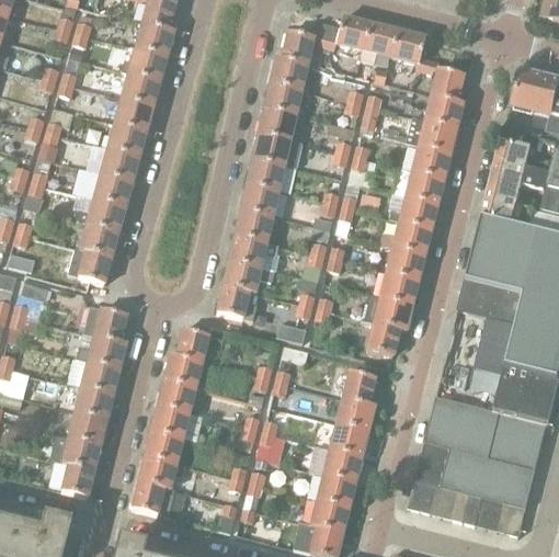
[(0,0),(0,14),(7,16),(12,0),(0,0)]
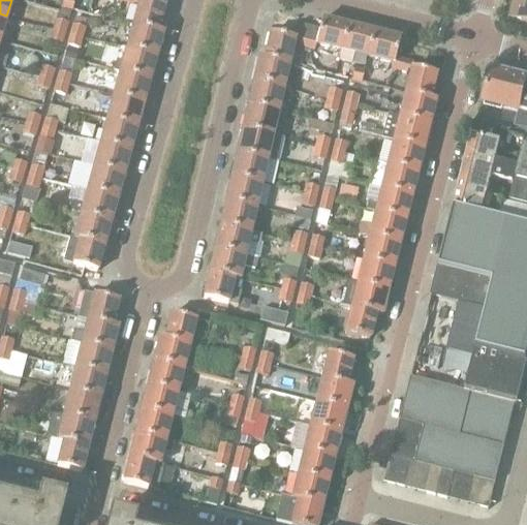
[(141,0),(134,22),(158,28),(164,3),(153,0),(141,0)]
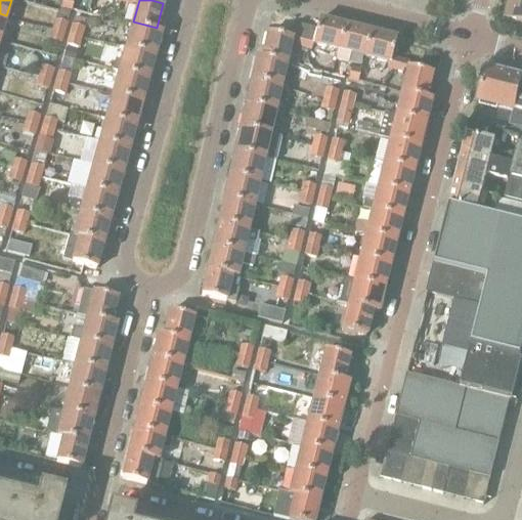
[(512,0),(509,16),(521,19),(521,0),(512,0)]
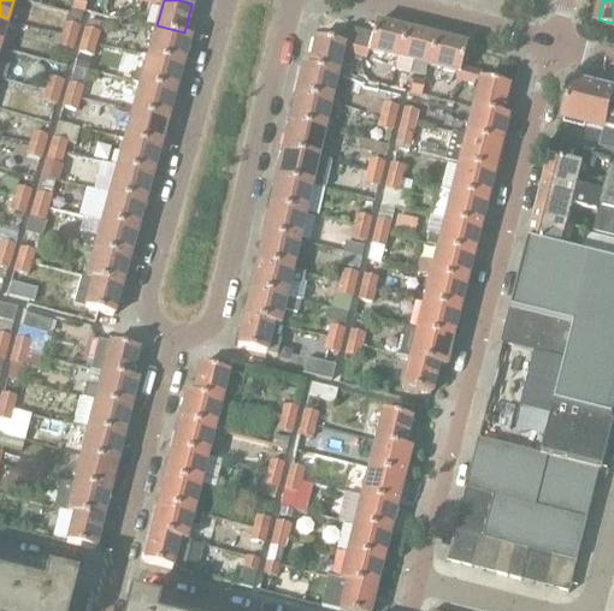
[(66,21),(63,33),(76,36),(80,24),(66,21)]
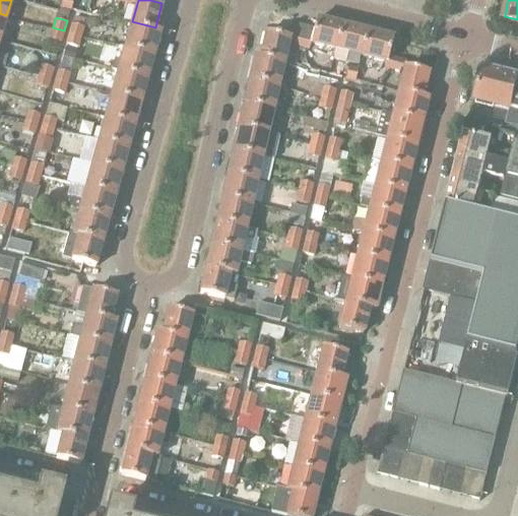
[(314,25),(304,23),(299,44),(309,47),(310,41),(335,47),(341,24),(316,17),(314,25)]
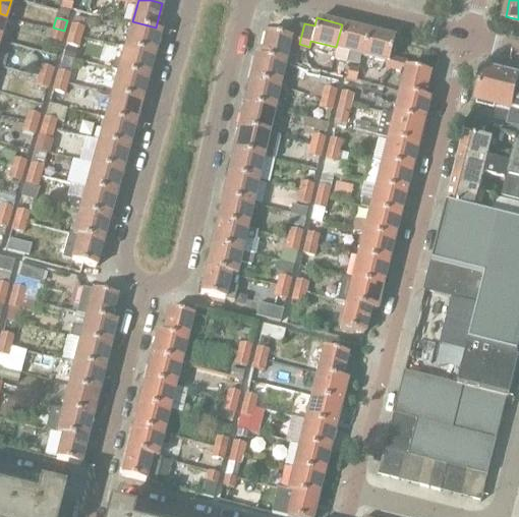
[(293,20),(290,36),(289,39),(293,43),(299,44),(304,23),(293,20)]
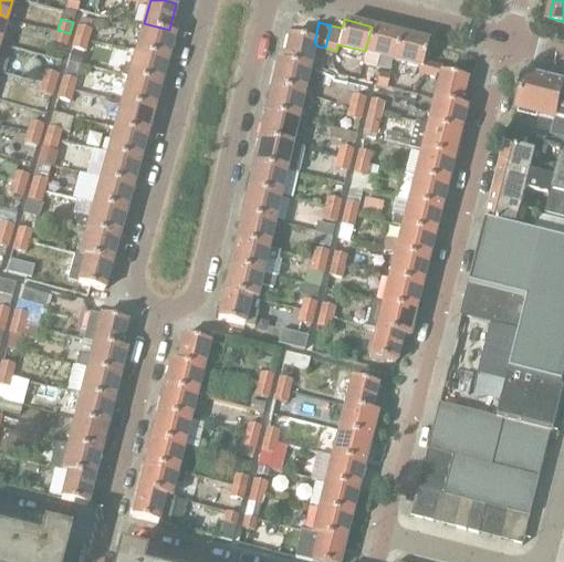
[(80,23),(76,34),(89,39),(92,27),(80,23)]
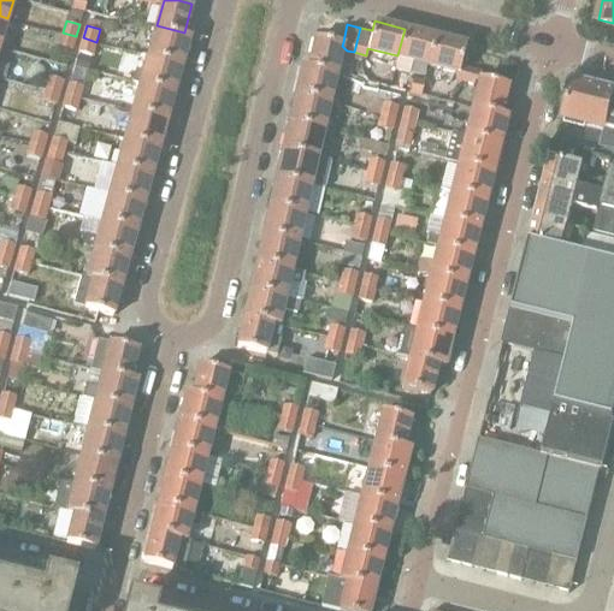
[(157,25),(149,53),(183,63),(190,34),(184,33),(157,25)]
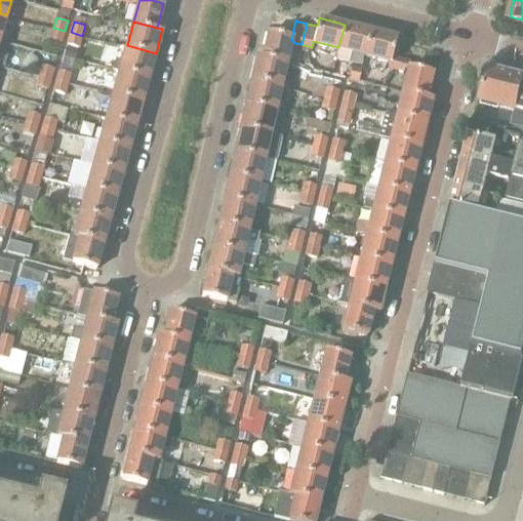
[(365,54),(371,31),(345,25),(338,47),(339,48),(336,57),(350,61),(353,51),(365,54)]
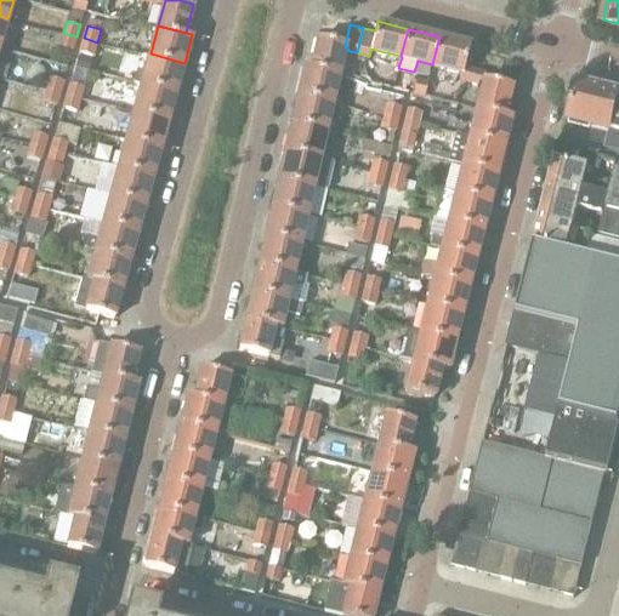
[(77,36),(63,33),(60,44),(73,49),(77,36)]
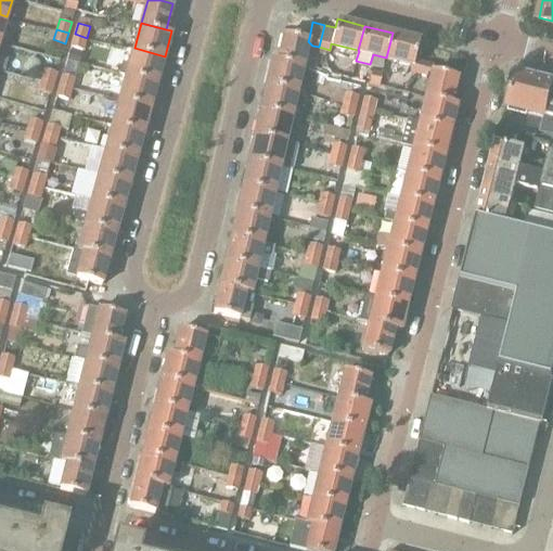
[(284,34),(279,58),(304,64),(308,41),(309,38),(284,31),(284,34)]
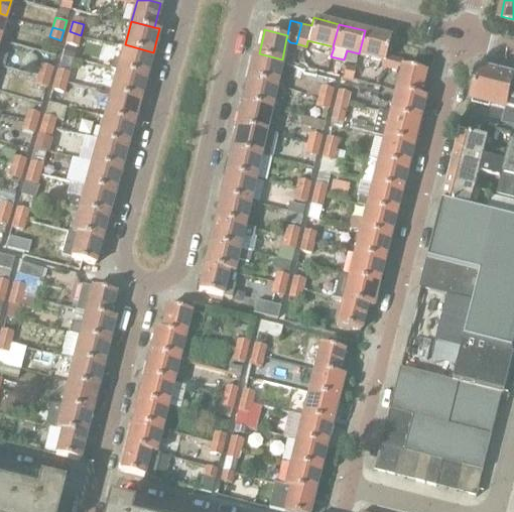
[(390,36),(365,30),(359,53),(383,59),(382,65),(392,68),(395,56),(385,54),(390,36)]
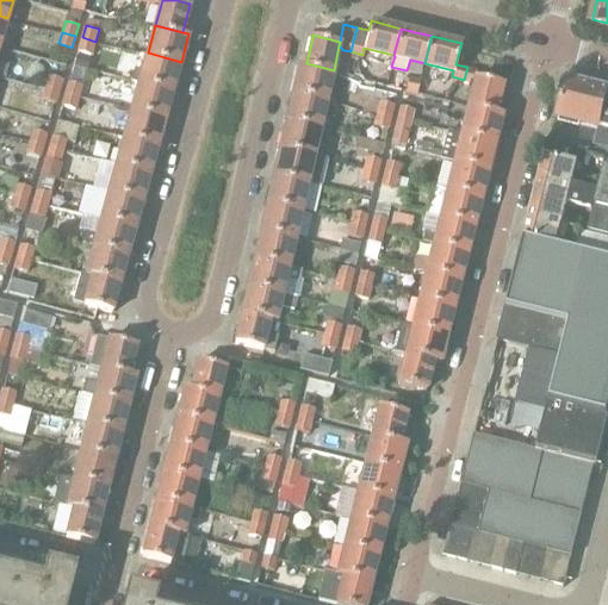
[(92,54),(95,42),(82,37),(79,49),(92,54)]
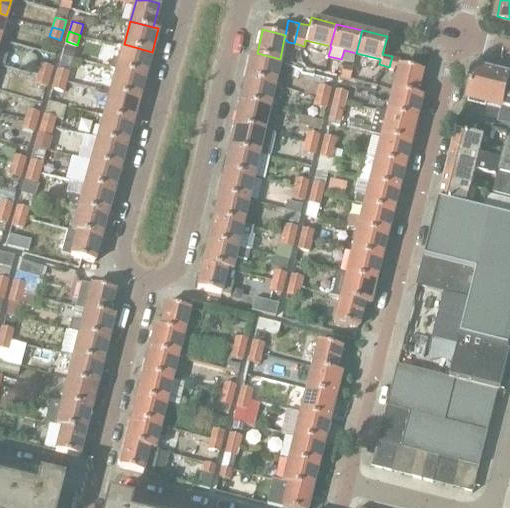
[(111,65),(117,67),(145,75),(152,52),(124,44),(120,56),(113,54),(111,65)]
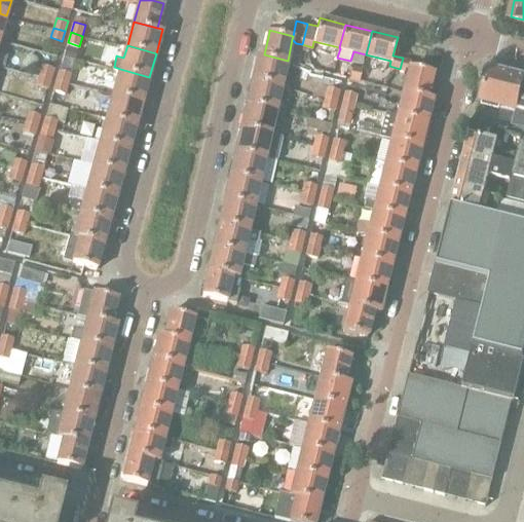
[(78,50),(67,46),(65,53),(76,58),(78,50)]
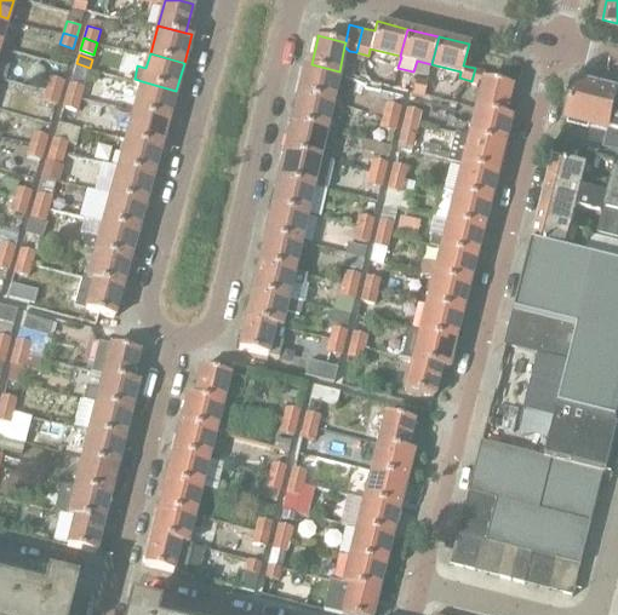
[(332,101),(339,72),(312,64),(305,63),(298,92),(332,101)]
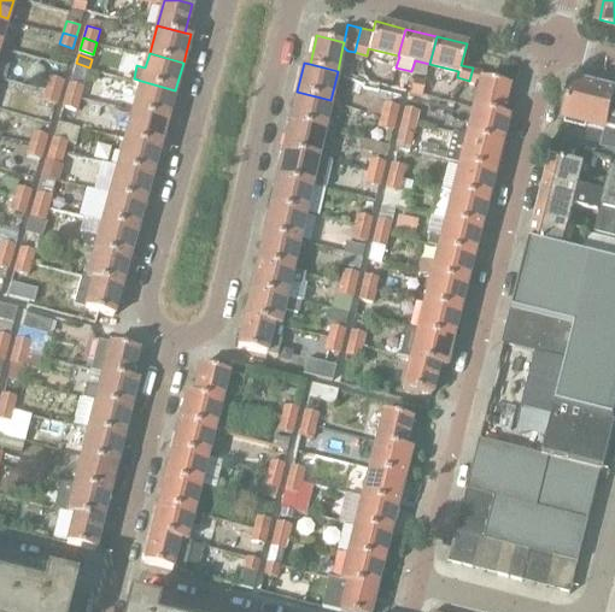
[(480,83),(475,106),(502,112),(509,83),(482,76),(484,70),(473,68),(469,81),(480,83)]
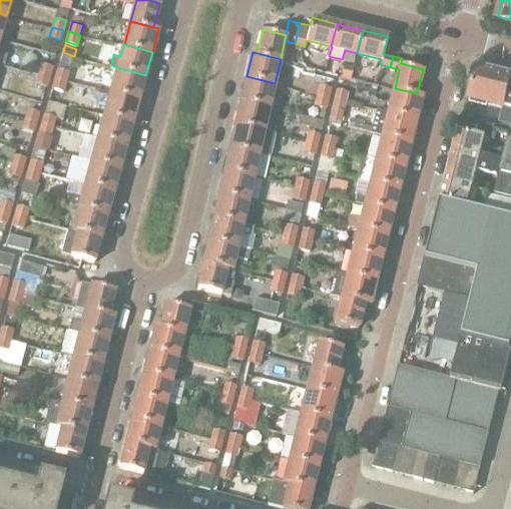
[(42,62),(39,72),(50,75),(53,65),(42,62)]
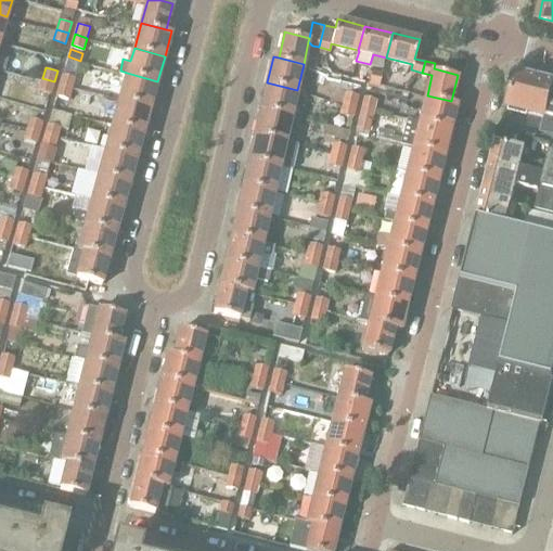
[(371,69),(369,80),(378,84),(382,72),(371,69)]
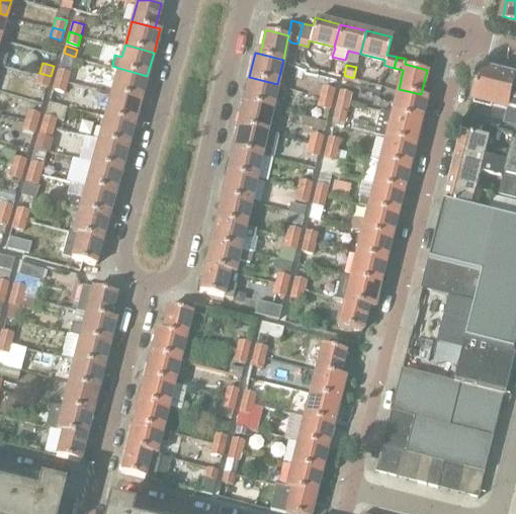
[(515,74),(484,66),(476,97),(500,103),(497,116),(505,117),(504,125),(515,129),(515,74)]
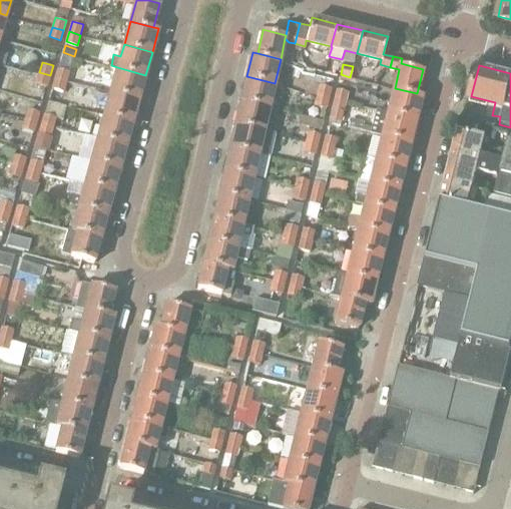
[(59,67),(56,77),(66,80),(70,70),(59,67)]
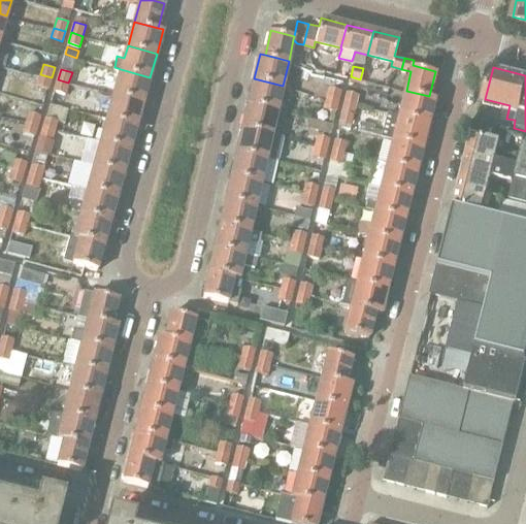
[(121,69),(114,94),(143,102),(150,77),(121,69)]
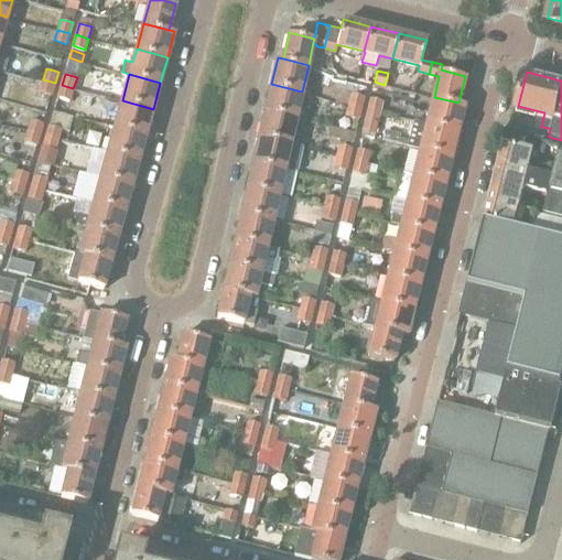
[(52,94),(55,83),(43,79),(40,90),(52,94)]
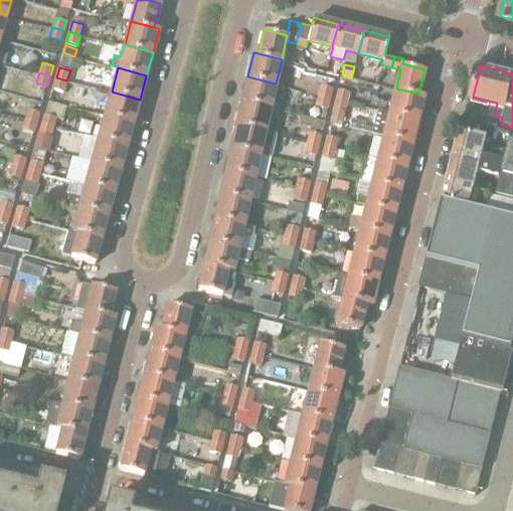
[(247,76),(242,100),(271,106),(276,83),(247,76)]
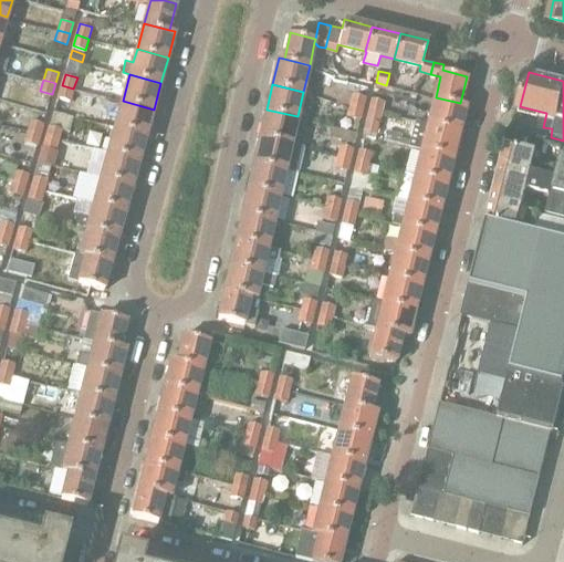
[(70,100),(73,89),(62,85),(58,96),(70,100)]
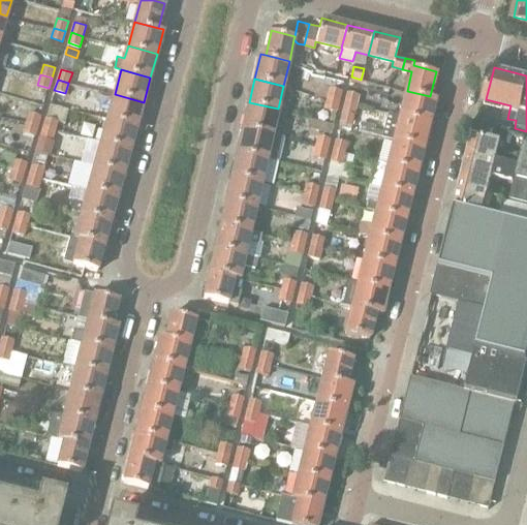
[(86,88),(74,85),(72,92),(84,95),(86,88)]
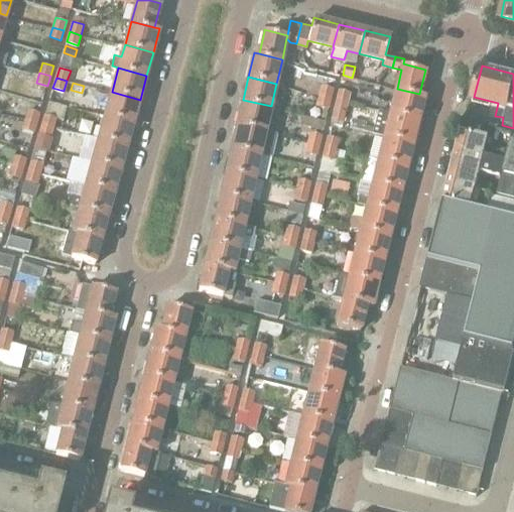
[(322,84),(318,95),(330,97),(333,86),(322,84)]
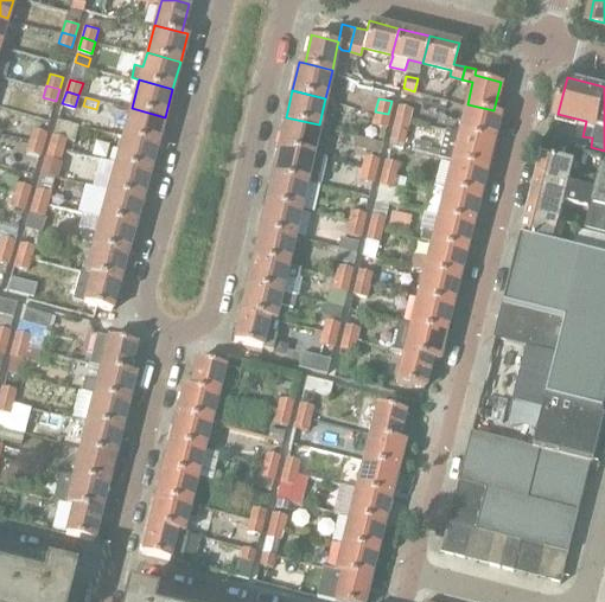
[(62,103),(58,117),(72,121),(76,107),(75,107),(62,103)]
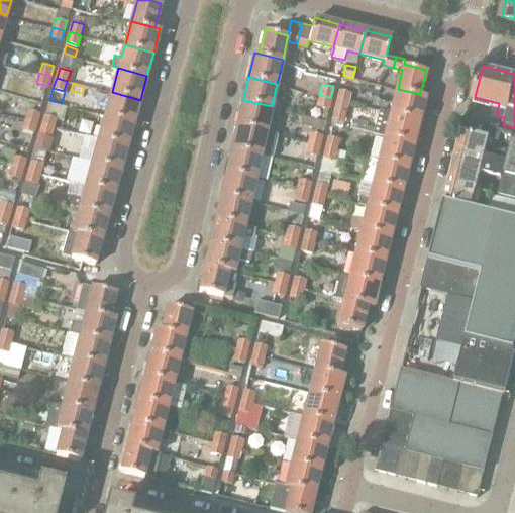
[(340,88),(337,99),(349,102),(352,91),(340,88)]
